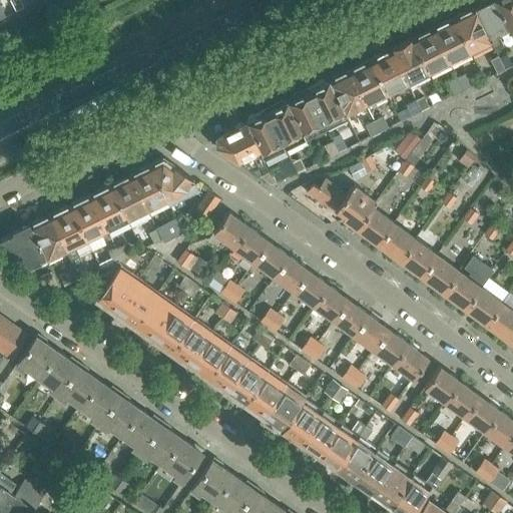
[(22,7),(18,0),(9,0),(15,11),(22,7)]
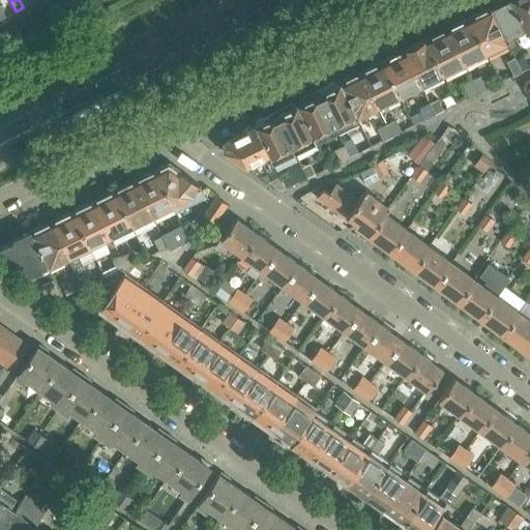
[(507,43),(511,51),(520,47),(513,35),(526,29),(510,0),(497,0),(496,3),(495,3),(496,4),(490,7),(507,43)]
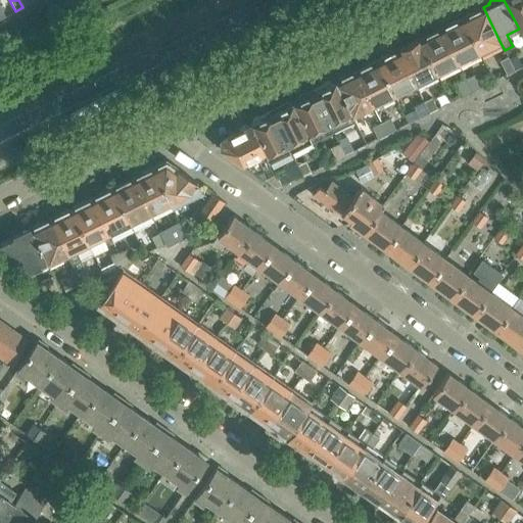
[(522,26),(522,0),(504,0),(519,29),(522,26)]
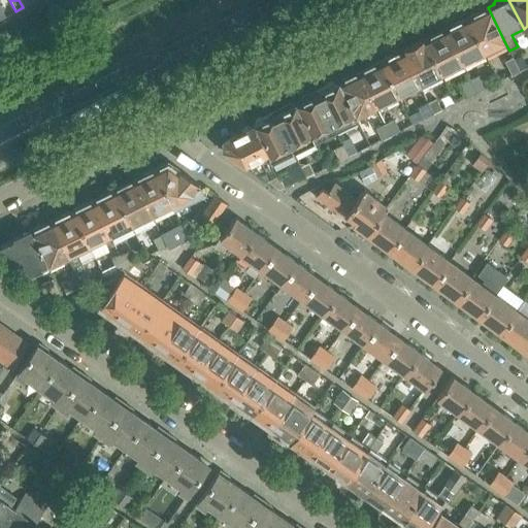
[(466,18),(484,54),(505,43),(488,7),(488,6),(466,18)]
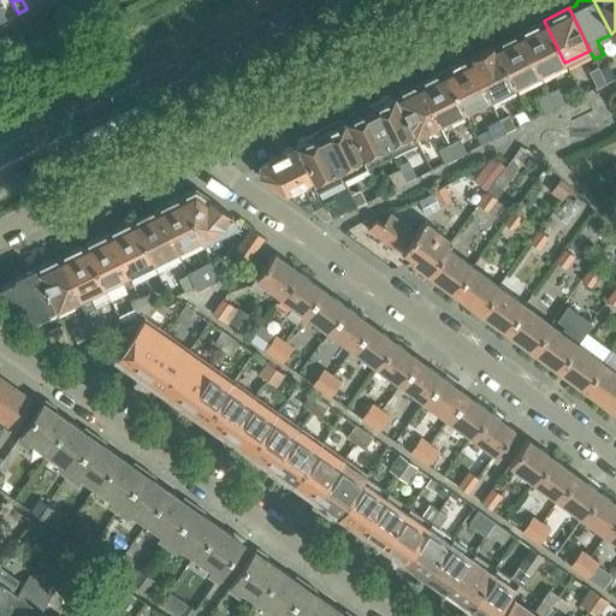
[(564,63),(544,21),(519,33),(539,75),(564,63)]
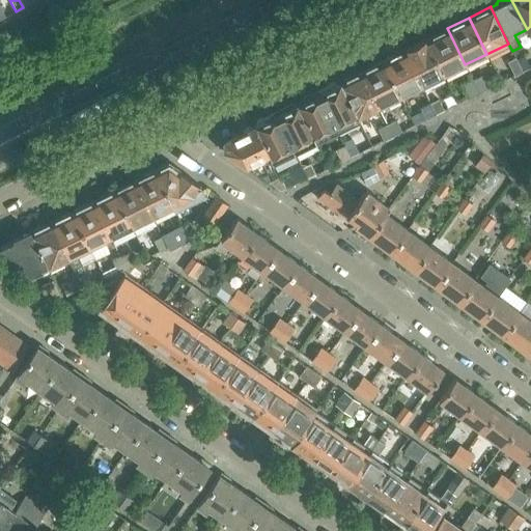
[(465,64),(447,28),(425,38),(443,76),(465,64)]
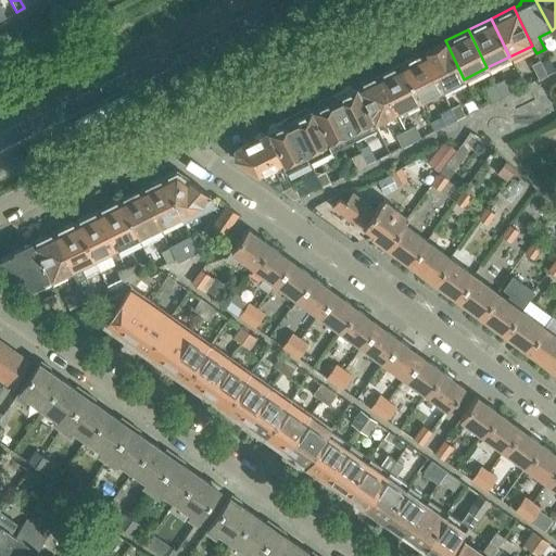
[(442,90),(464,79),(445,40),(422,52),(442,90)]
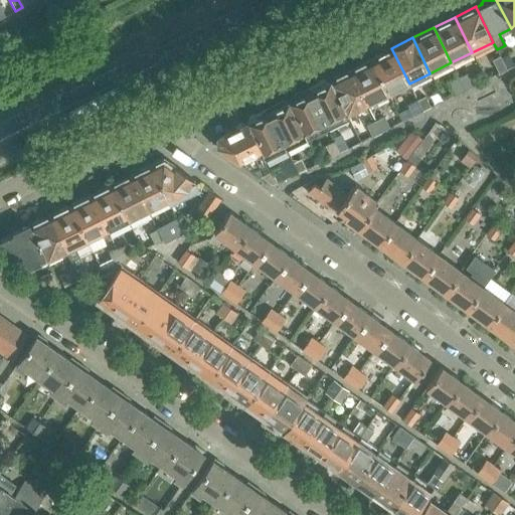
[(387,94),(409,83),(391,48),(370,58),(387,94)]
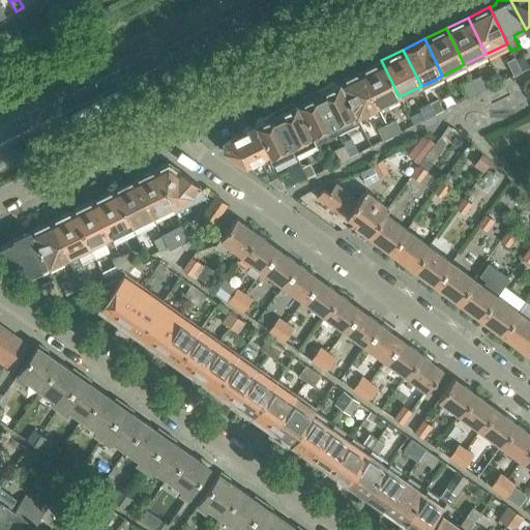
[(378,107),(399,96),(381,60),(359,71),(378,107)]
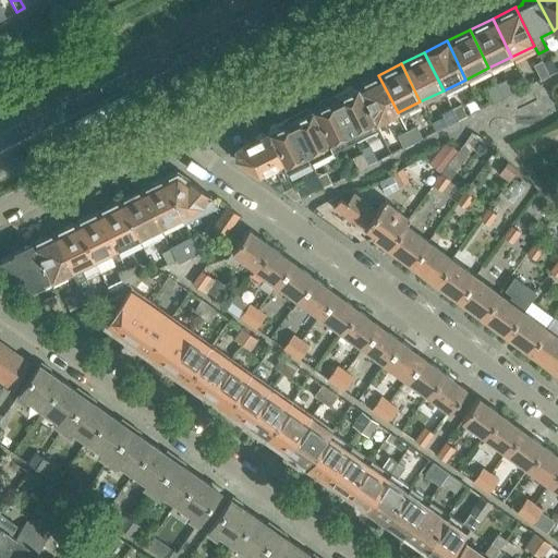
[(548,75),(543,65),(534,69),(540,80),(548,75)]
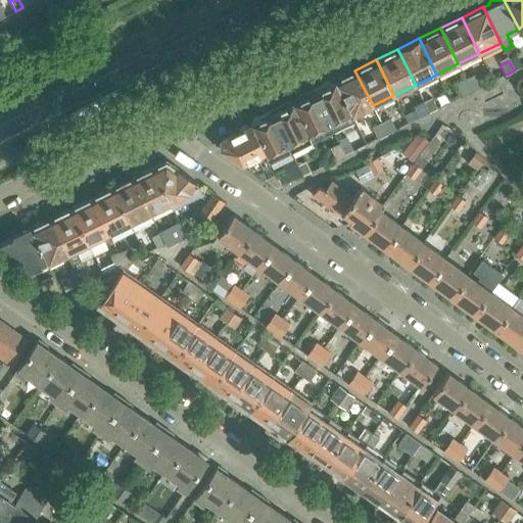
[(334,82),(350,116),(373,105),(354,70),(333,81),(334,82)]
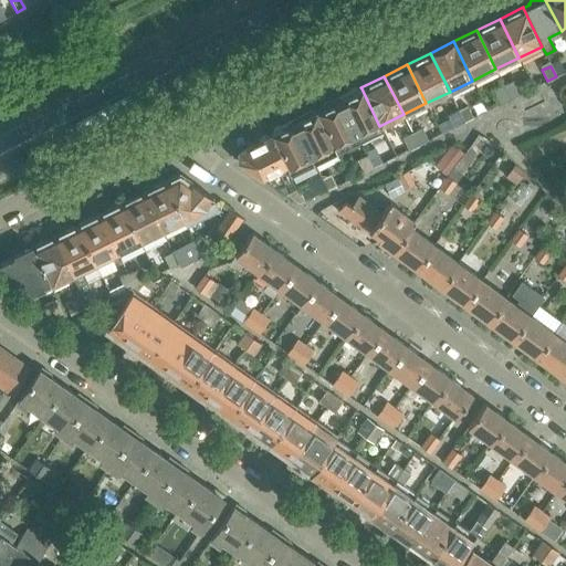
[(521,94),(514,80),(503,85),(511,100),(521,94)]
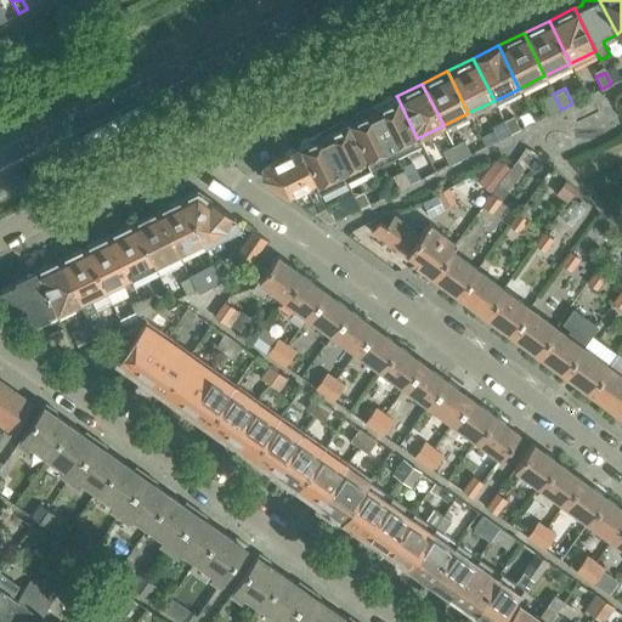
[(561,109),(553,94),(542,100),(549,114),(561,109)]
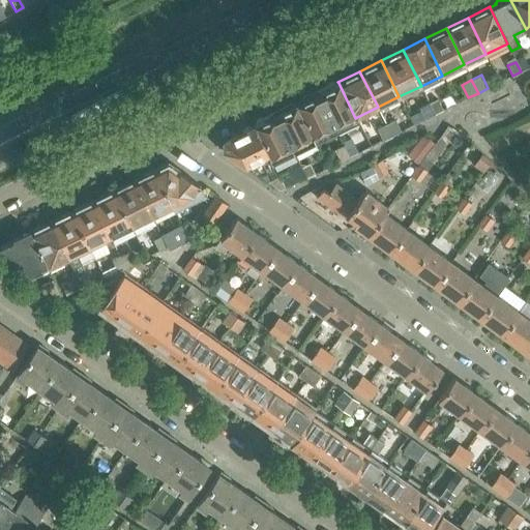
[(317,93),(335,130),(356,120),(355,118),(339,83),(337,83),(336,83),(332,82),(328,84),(326,88),(326,89),(317,93)]
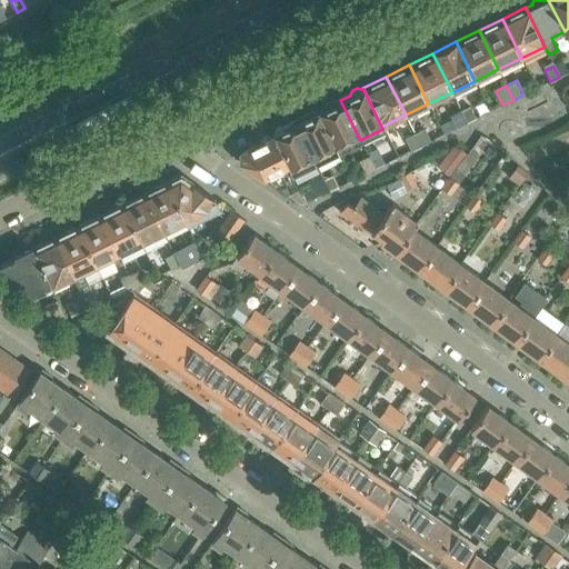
[(318,111),(337,151),(360,140),(340,100),(331,105),(330,105),(326,102),(321,105),(320,110),(319,110),(318,111)]
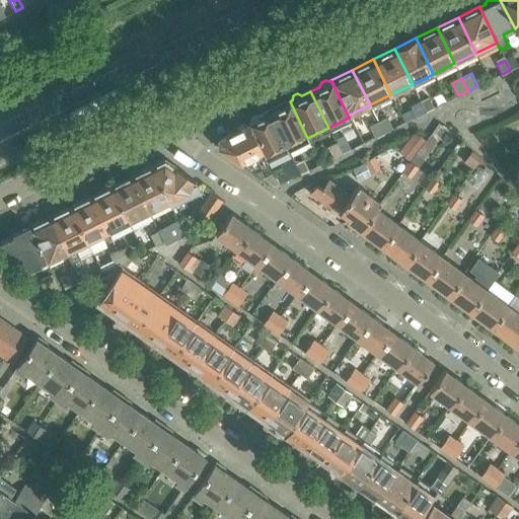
[(269,112),(287,148),(307,138),(290,101),(289,101),(288,101),(284,100),(280,102),(278,106),(277,107),(278,107),(269,112)]
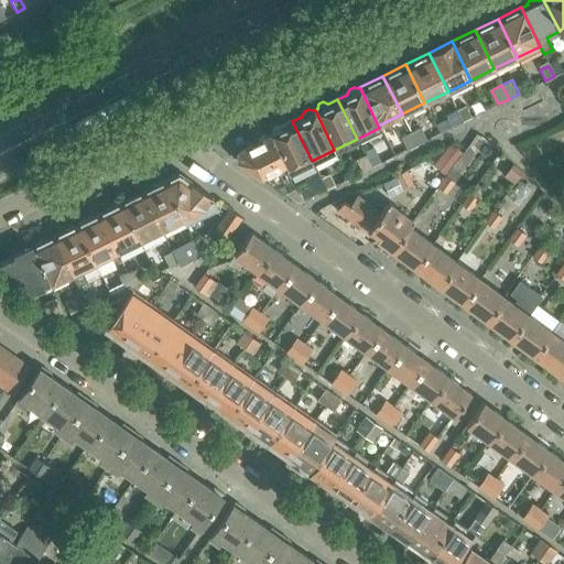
[(463,121),(457,109),(446,115),(452,127),(463,121)]
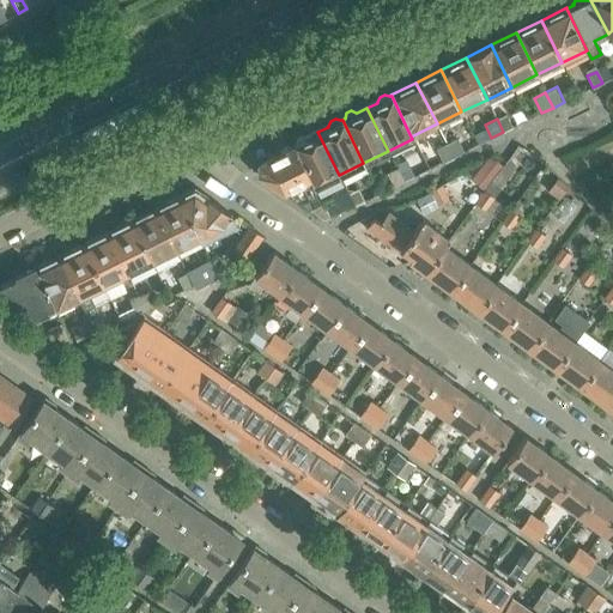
[(309,178),(314,187),(339,175),(317,132),(308,137),(307,137),(302,135),(297,138),(295,143),(295,144),(293,144),(309,178)]
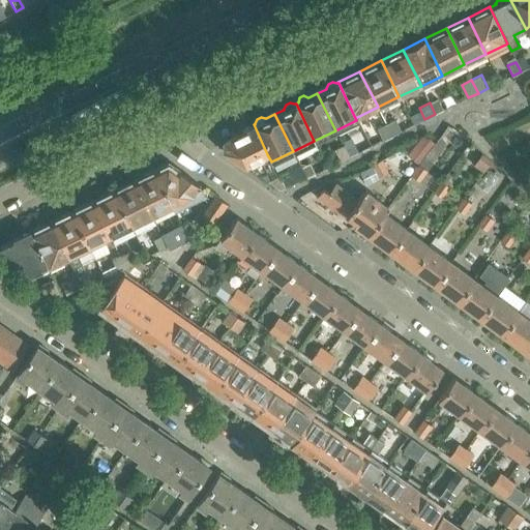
[(402,130),(395,119),(386,124),(392,136),(402,130)]
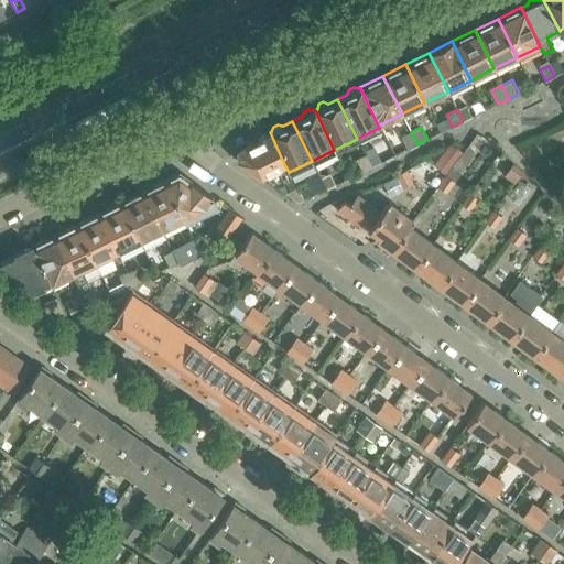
[(267,180),(277,186),(283,183),(277,167),(284,164),(270,132),(269,133),(268,133),(262,131),(258,133),(257,139),(256,139),(237,149),(236,160),(267,181),(267,180)]
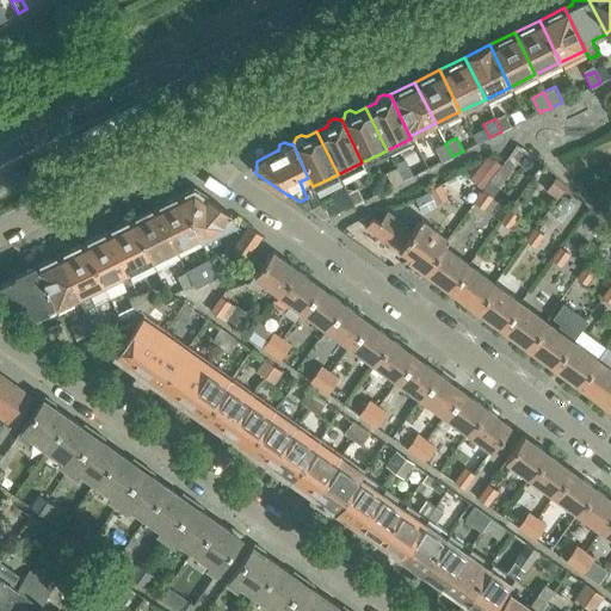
[(452,156),(445,143),(434,148),(440,161),(452,156)]
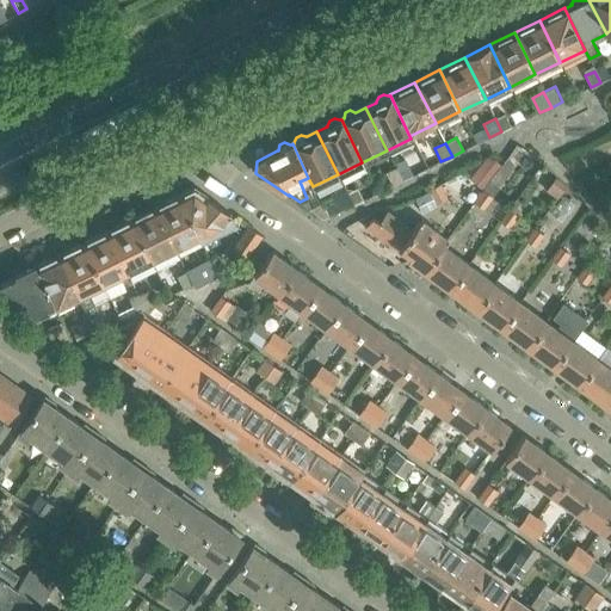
[(413,176),(406,162),(395,167),(402,181),(413,176)]
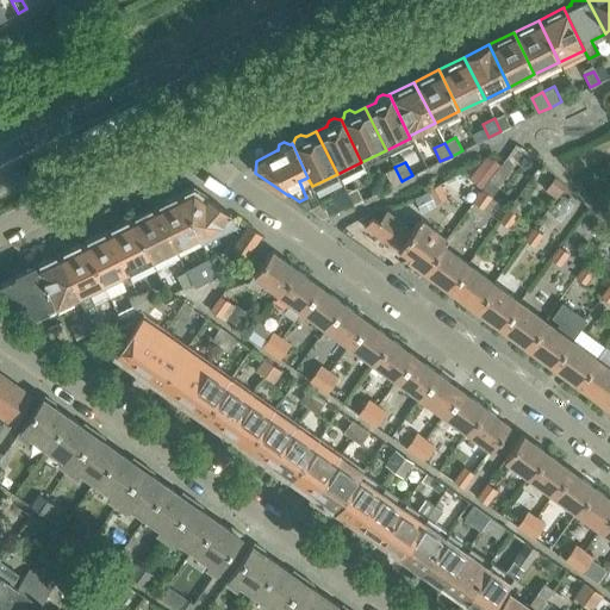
[(402,181),(394,167),(385,173),(391,186),(402,181)]
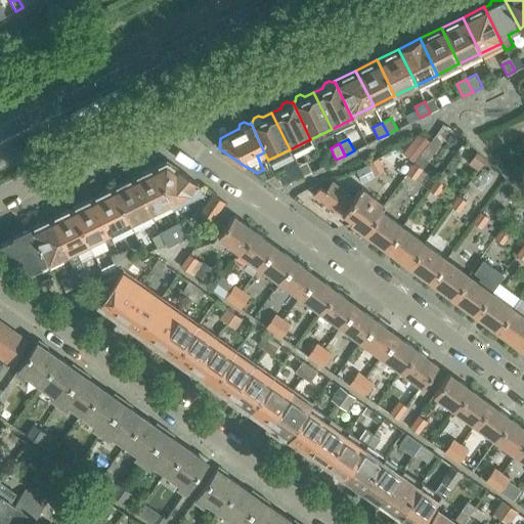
[(384,170),(377,158),(367,163),(374,174),(384,170)]
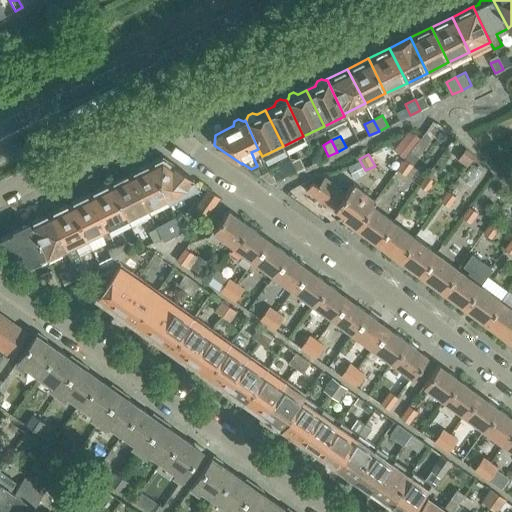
[(149,164),(166,199),(167,202),(197,188),(192,178),(162,158),(162,157),(149,164)]
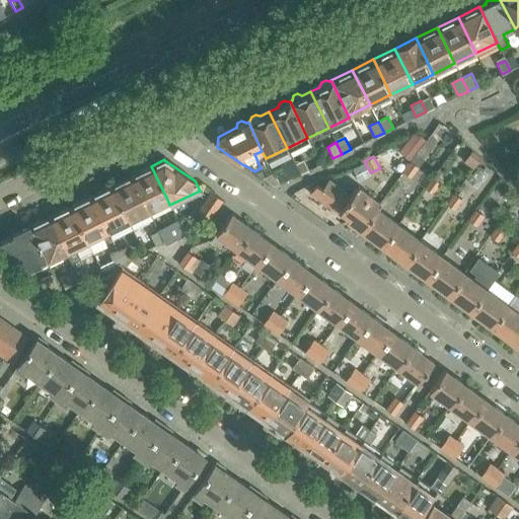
[(300,174),(295,163),(293,159),(282,164),(290,179),(300,174)]
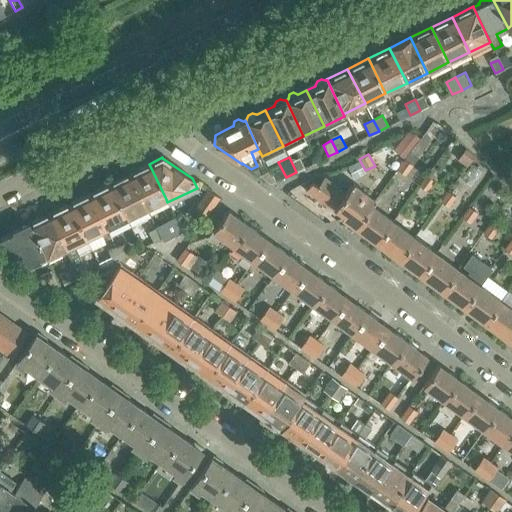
[(405,175),(412,165),(404,159),(396,169),(405,175)]
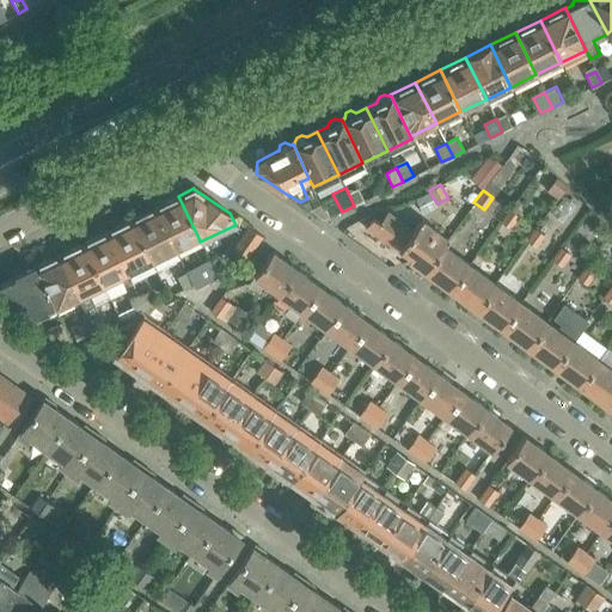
[(175,250),(199,238),(178,196),(154,208),(175,250)]
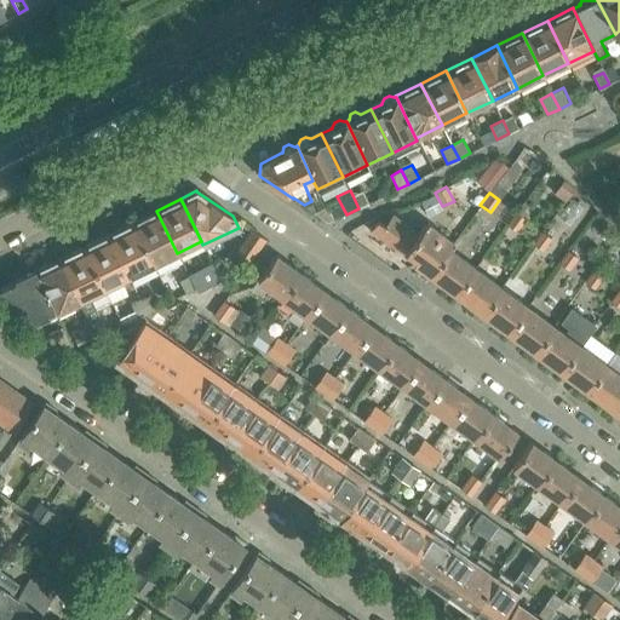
[(327,206),(314,212),(328,223),(333,219),(327,206)]
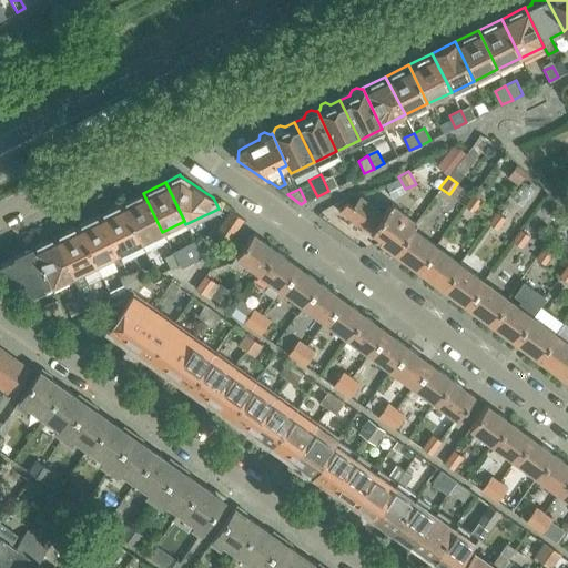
[(121,204),(140,243),(162,232),(143,193),(121,204)]
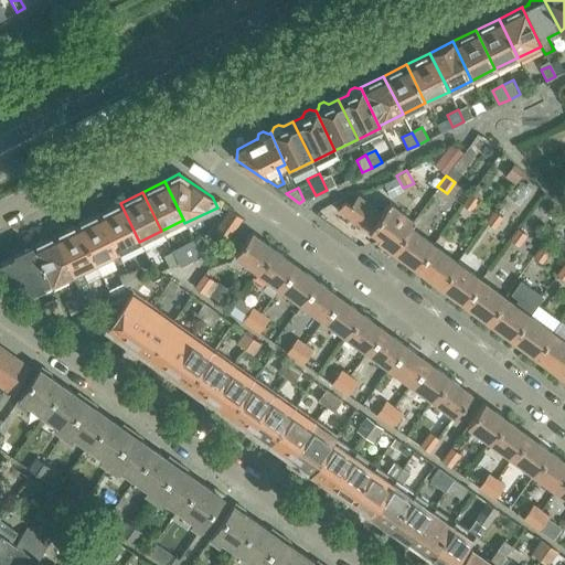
[(471,211),(479,200),(470,193),(462,204),(471,211)]
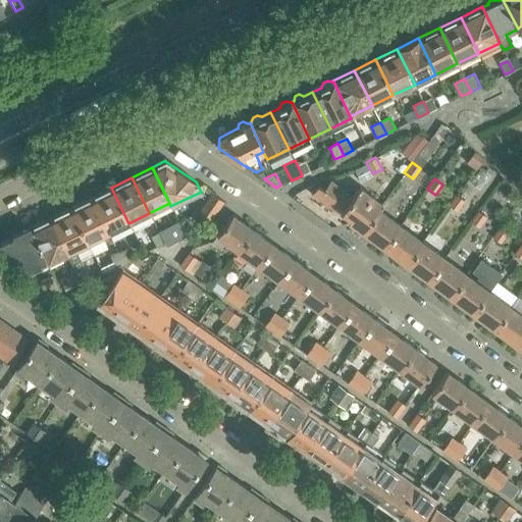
[(362,231),(377,209),(381,204),(359,188),(352,197),(330,180),(323,190),(318,186),(312,194),(342,215),(343,213),(350,219),(348,221),(362,231)]
